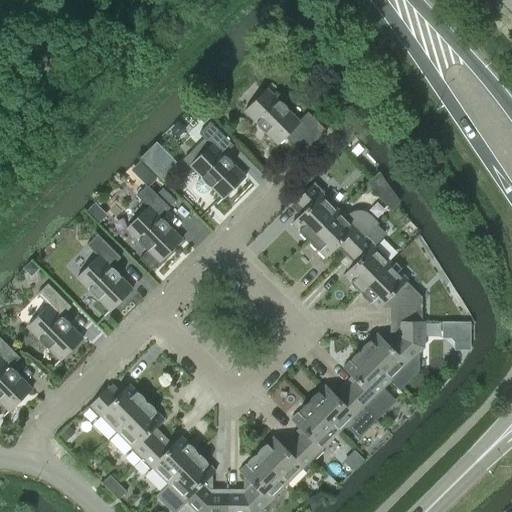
[(280,102),(278,101),(266,89),(243,112),(255,124),(256,125),(257,127),(258,128),(259,129),(260,130),(261,131),(264,133),(276,145),(285,137),(293,145),(296,142),(305,151),(326,131),(307,113),(298,121),(287,110),(287,109),(286,107),(285,106),(284,105),(282,104),(281,103),(280,102)]
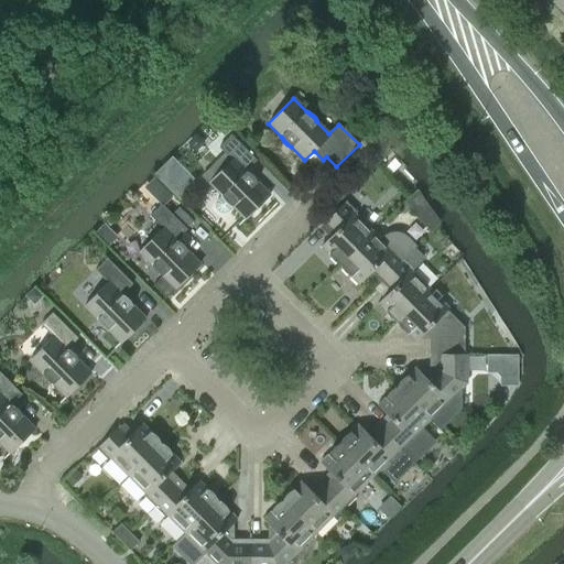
[(246,171),(245,170),(255,160),(230,134),(218,147),(225,152),(201,176),(220,196),(217,201),(215,204),(215,208),(218,212),(223,213),(227,210),(231,206),(245,219),(269,195),(256,182),(256,180),(255,179),(253,177),(252,175),(251,174),(249,173),(248,172),(246,171)]
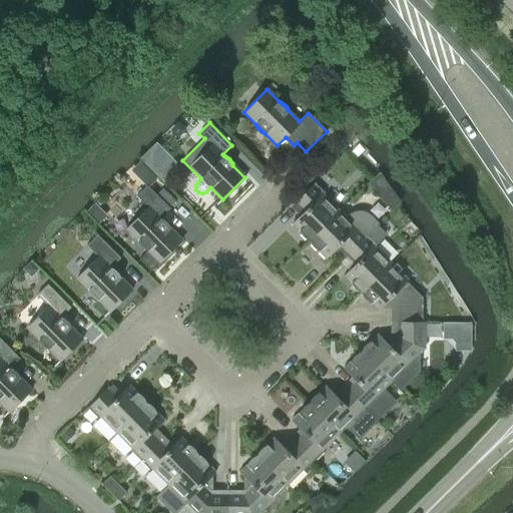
[(308,240),(309,241),(339,211),(322,195),(325,192),(315,182),(294,203),(303,212),(291,223),(299,231),(303,237),(308,240)]
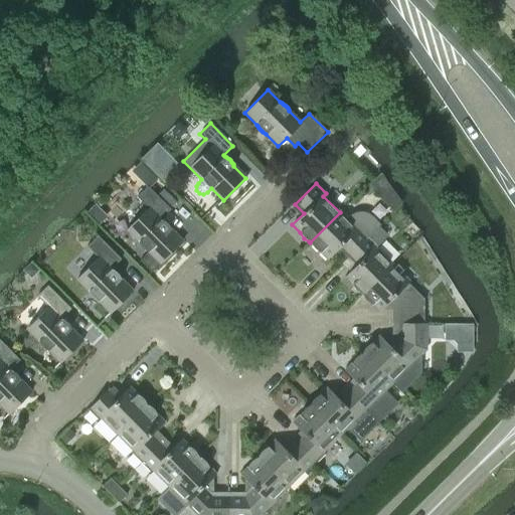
[(161,219),(160,218),(169,208),(147,186),(136,197),(148,209),(126,230),(138,242),(139,244),(140,245),(141,246),(142,248),(143,249),(144,250),(146,251),(148,251),(148,252),(140,261),(152,272),(182,241),(170,229),(170,227),(169,226),(168,224),(167,223),(165,222),(164,221),(163,220),(161,219)]
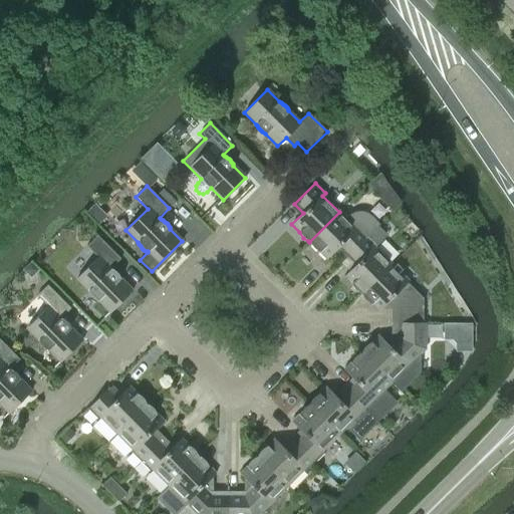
[(370,215),(368,213),(363,211),(359,211),(354,212),(350,214),(345,219),(339,212),(309,242),(309,243),(311,245),(312,247),(313,248),(314,249),(316,250),(317,251),(319,252),(326,259),(338,248),(346,256),(367,236),(368,236),(380,224),(370,215)]
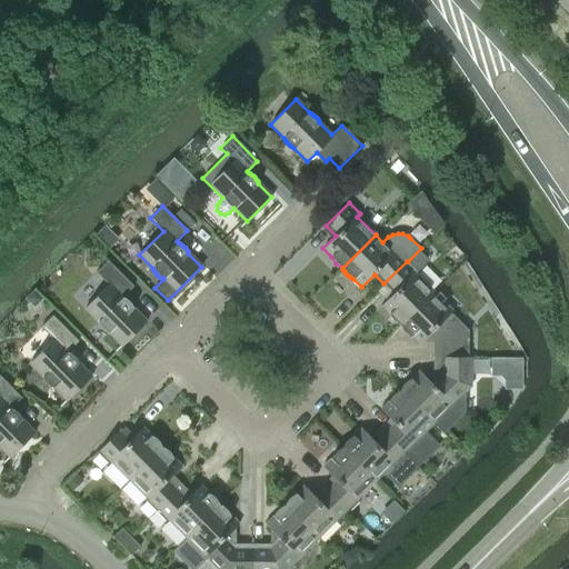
[(122,298),(121,296),(132,286),(107,260),(95,272),(108,286),(85,309),(97,322),(98,325),(99,326),(100,328),(101,329),(102,330),(105,331),(106,332),(108,333),(121,347),(146,321),(133,308),(132,307),(131,305),(130,303),(129,302),(126,299),(125,299),(122,298)]
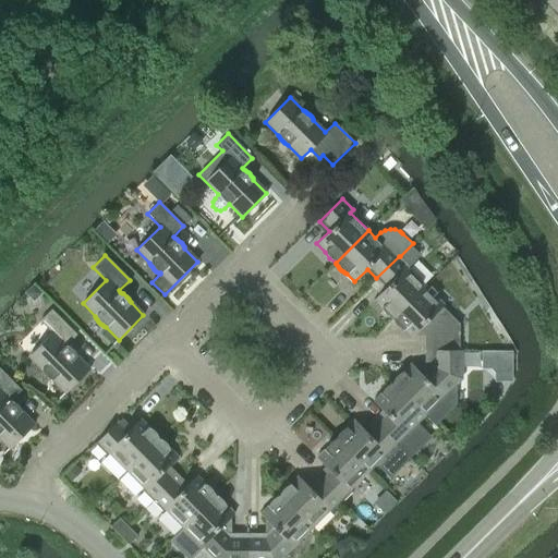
[(409,266),(400,256),(399,256),(376,278),(386,288),(373,300),(380,308),(385,314),(391,318),(391,319),(424,287),(407,269),(409,266)]
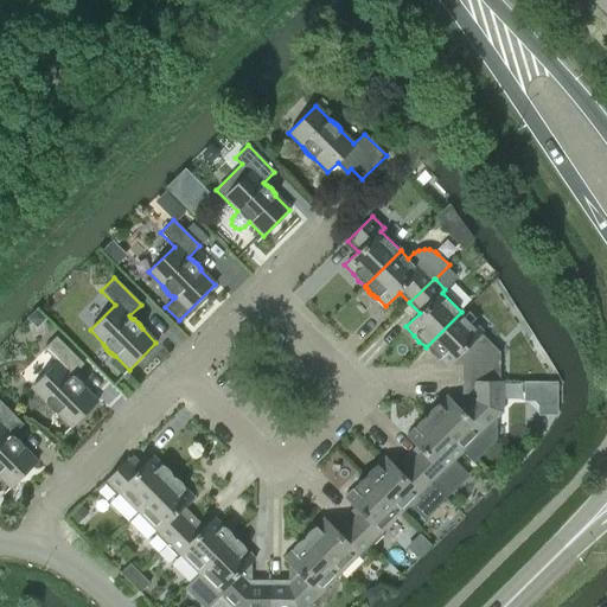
[(461,312),(426,347),(427,347),(428,350),(430,353),(433,356),(435,358),(438,359),(447,368),(461,355),(468,362),(467,382),(499,382),(499,362),(492,362),(493,347),(480,336),(483,333),(461,312)]
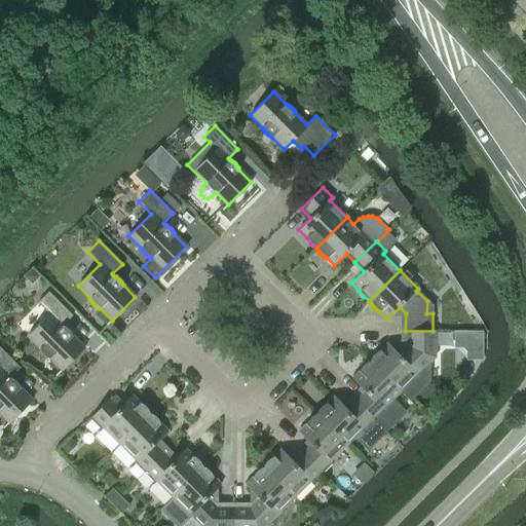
[(61,371),(84,347),(72,335),(72,336),(71,334),(69,331),(67,329),(64,327),(62,326),(63,326),(61,325),(71,314),(48,292),(37,303),(49,314),(27,337),(39,349),(40,351),(42,353),(44,355),(46,358),(48,359),(61,371)]
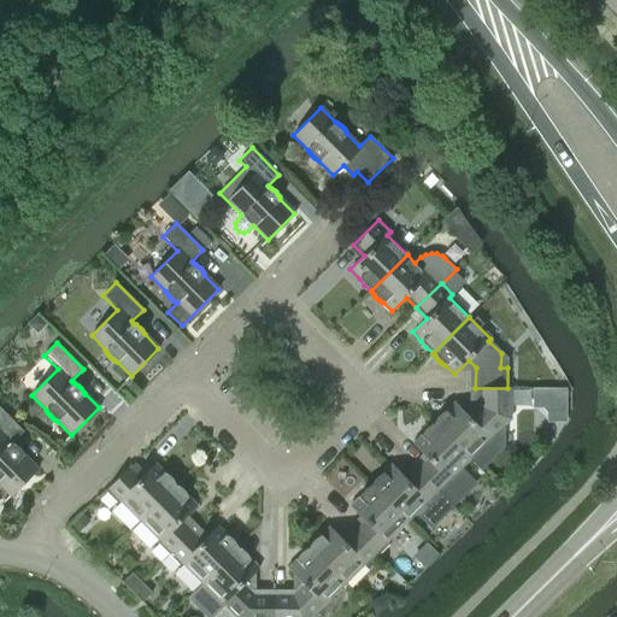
[(500,410),(507,410),(507,388),(475,388),(475,410),(468,417),(454,403),(445,411),(441,413),(439,416),(436,417),(435,418),(435,421),(434,422),(433,423),(469,459),(469,458),(481,470),(505,446),(505,428),(500,424),(500,410)]
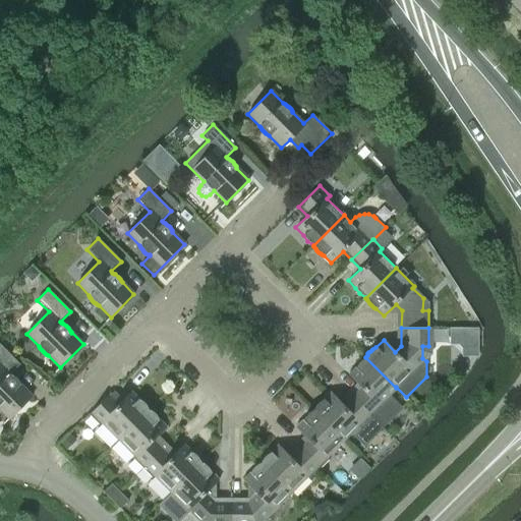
[(477,330),(462,329),(461,342),(465,346),(477,346),(477,330)]
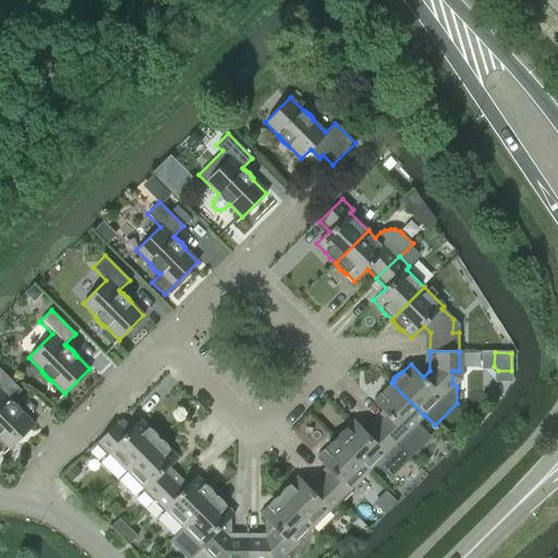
[(0,439),(9,449),(34,424),(21,411),(20,409),(17,407),(15,404),(12,402),(10,401),(11,401),(9,400),(20,389),(0,370),(0,439)]
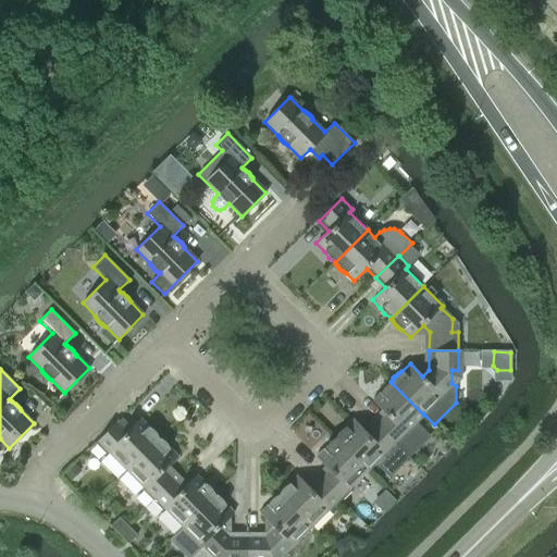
[(431,436),(416,421),(423,415),(391,382),(390,383),(387,384),(385,385),(384,386),(382,390),(381,391),(380,393),(372,400),(385,413),(375,423),(409,457),(431,436)]
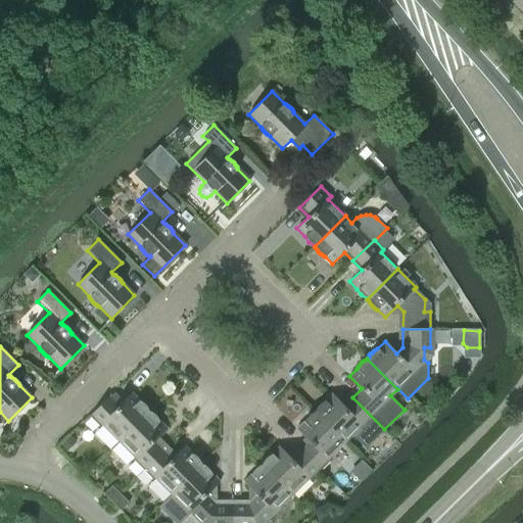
[(101,424),(119,441),(148,411),(147,408),(145,406),(143,403),(141,401),(139,400),(131,393),(119,406),(109,395),(89,417),(99,427),(101,424)]
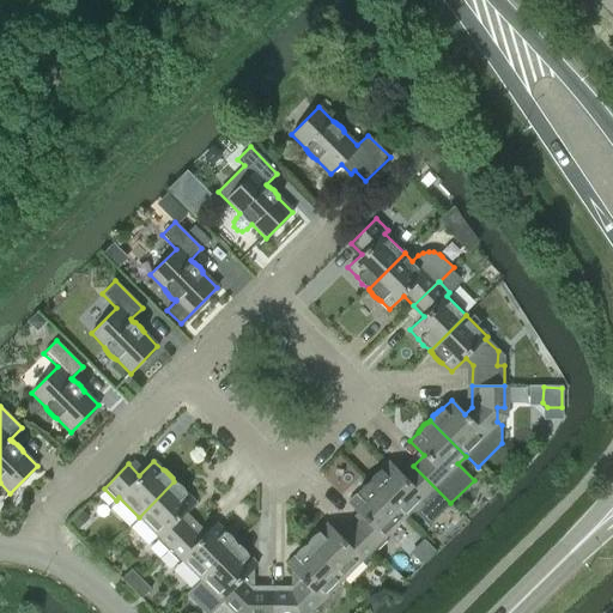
[(450,503),(413,466),(402,475),(389,461),(380,471),(376,472),(375,473),(374,474),(371,477),(370,478),(370,479),(369,481),(368,483),(404,517),(413,509),(429,525),(450,503)]
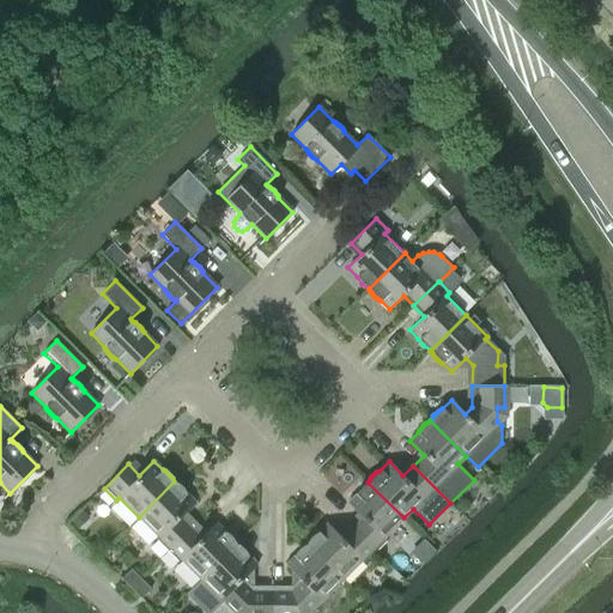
[(174,481),(139,517),(158,536),(156,540),(167,551),(190,527),(181,516),(195,503),(186,493),(184,491),(183,489),(180,485),(177,484),(175,483),(174,481)]
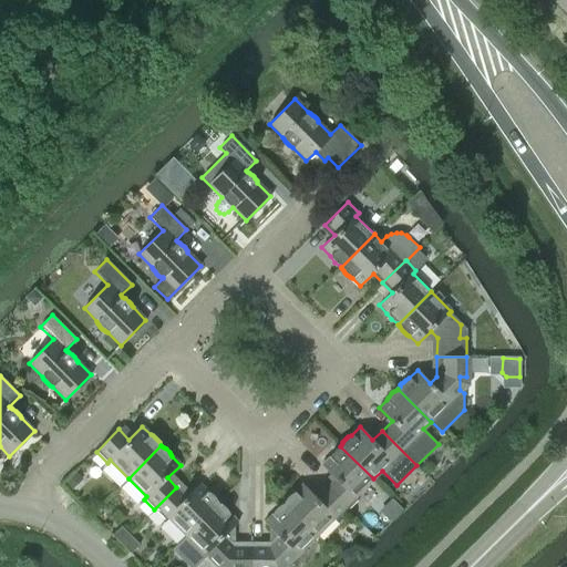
[(354,497),(373,478),(340,446),(337,447),(334,450),(332,452),(330,455),(329,456),(321,465),(334,478),(325,487),(347,511),(358,500),(354,497)]
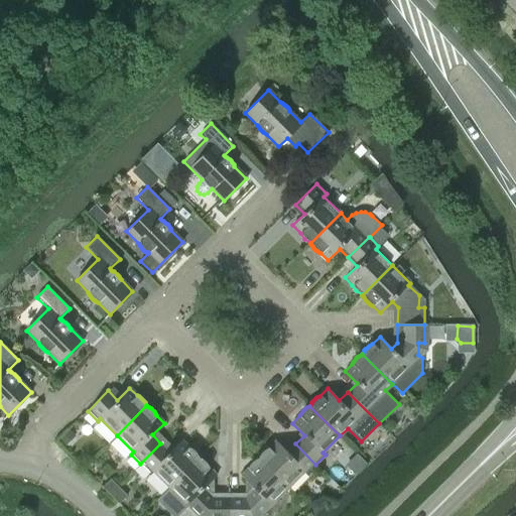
[(160,443),(140,464),(149,474),(152,471),(168,488),(199,458),(198,457),(197,455),(196,453),(194,450),(190,448),(188,447),(181,440),(169,452),(160,443)]
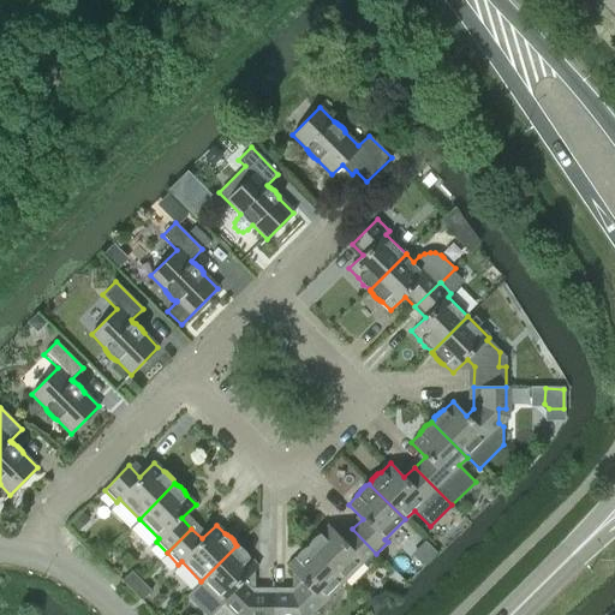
[(376,554),(352,529),(342,539),(328,525),(318,533),(316,535),(314,537),(311,539),(309,543),(308,545),(306,545),(342,581),(362,562),(365,565),(376,554)]
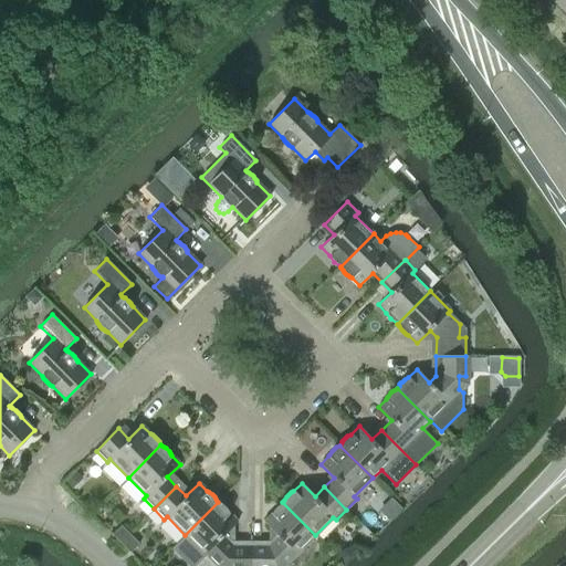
[(218,502),(185,535),(205,554),(206,552),(218,564),(231,564),(230,565),(250,565),(250,541),(231,541),(224,534),(237,522),(229,513),(228,511),(226,507),(223,505),(221,504),(219,503),(218,502)]
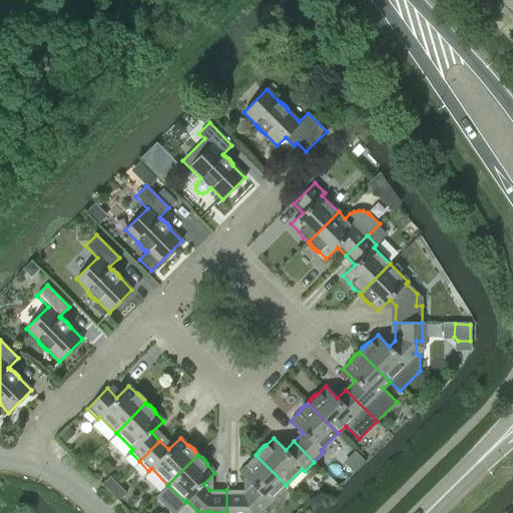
[(269,502),(286,485),(255,455),(255,456),(253,457),(250,459),(248,461),(246,463),(245,465),(238,473),(250,485),(243,491),(226,490),(226,512),(243,512),(244,511),(255,511),(267,501),(269,502)]
